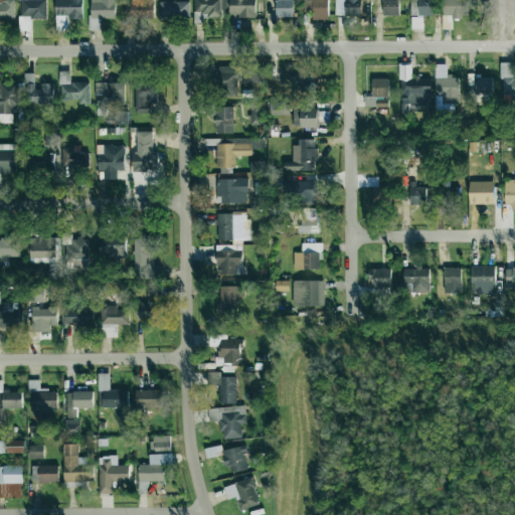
[(14,0),(0,0),(0,19),(14,20),(14,0)]
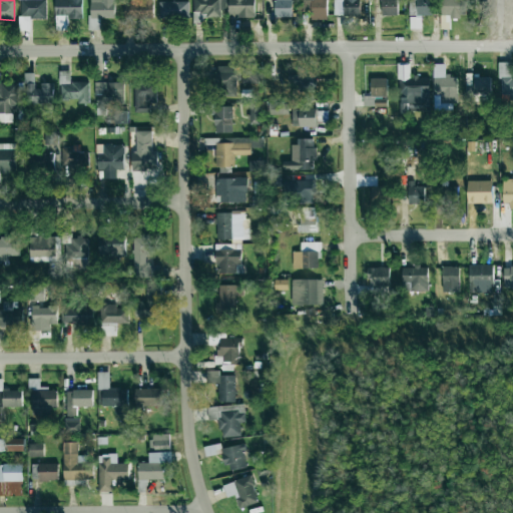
[(18,0),(19,30),(31,30),(31,19),(46,19),(45,0),(18,0)]
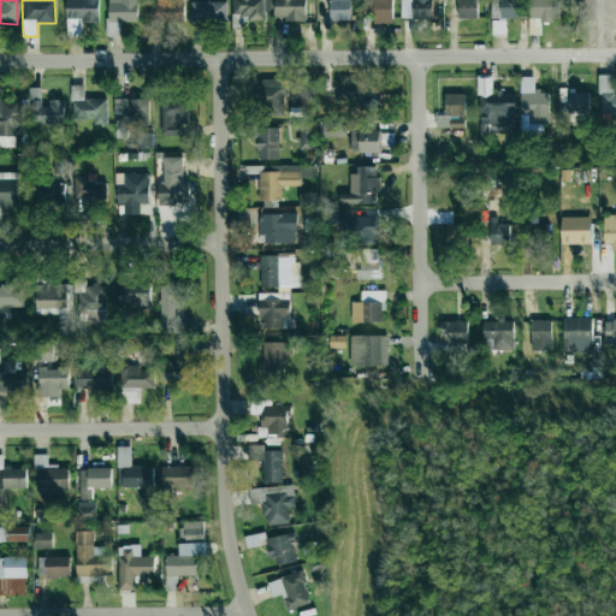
[(66,0),(66,36),(82,36),(82,21),(99,21),(99,0),(66,0)]
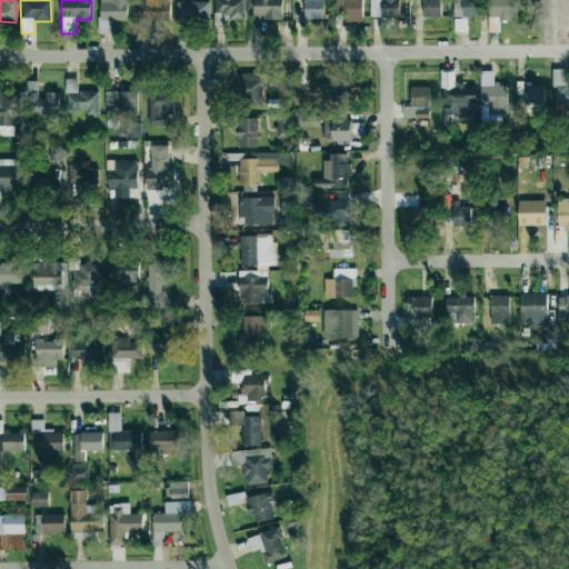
[(127,0),(99,0),(100,20),(127,20),(127,0)]
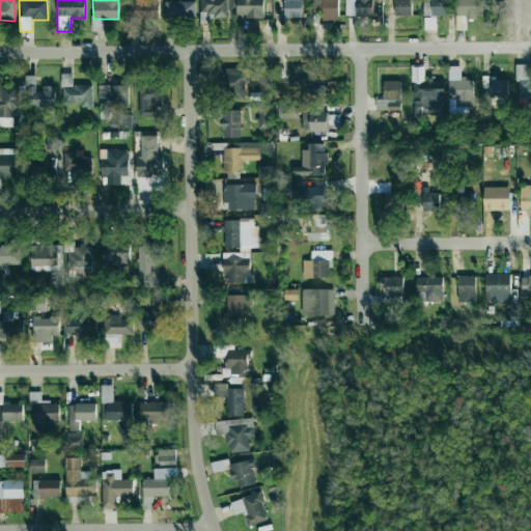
[(128,0),(129,20),(159,20),(158,0),(128,0)]
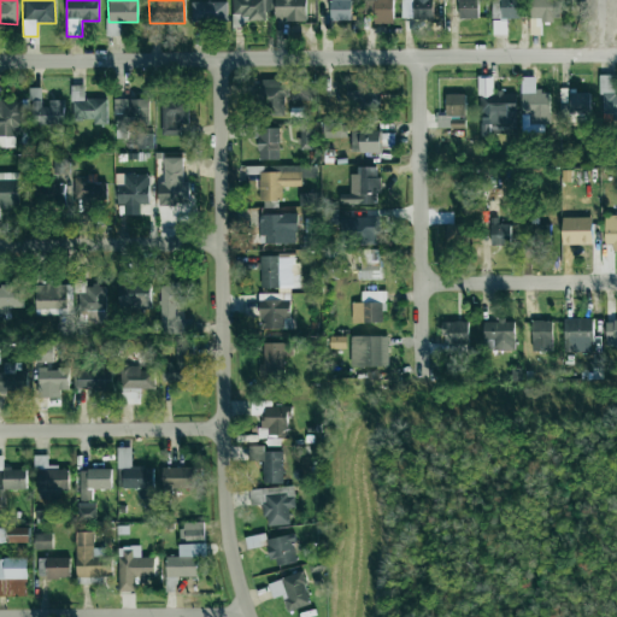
[(306,19),(306,0),(275,0),(275,19),(306,19)]
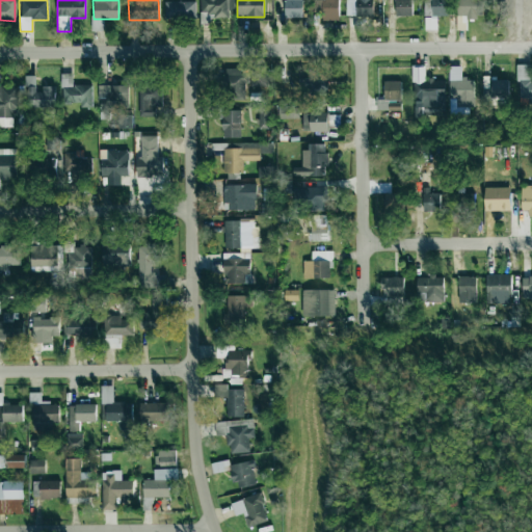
[(302,0),(286,0),(286,18),(302,18),(302,0)]
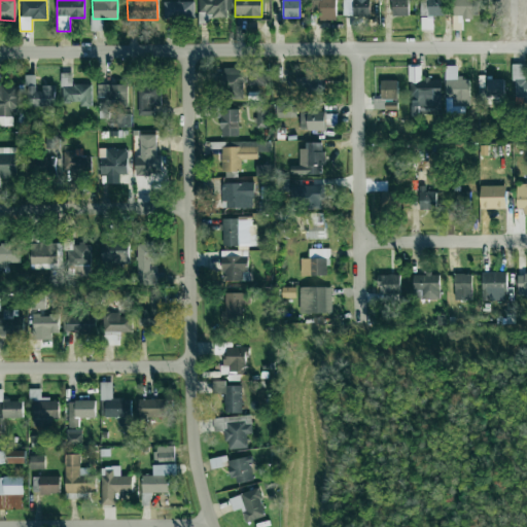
[(336,20),(335,0),(310,0),(311,11),(319,11),(319,20),(336,20)]
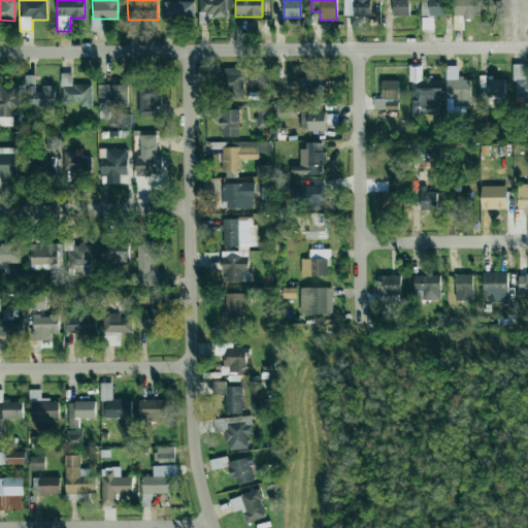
[(370,15),(369,0),(342,0),(343,17),(370,15)]
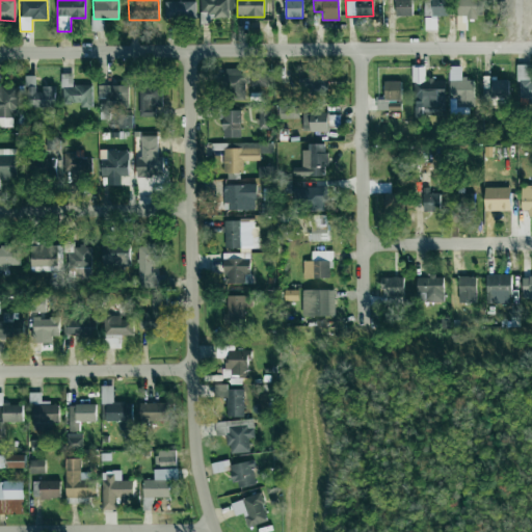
[(410,0),(395,0),(396,16),(411,16),(410,0)]
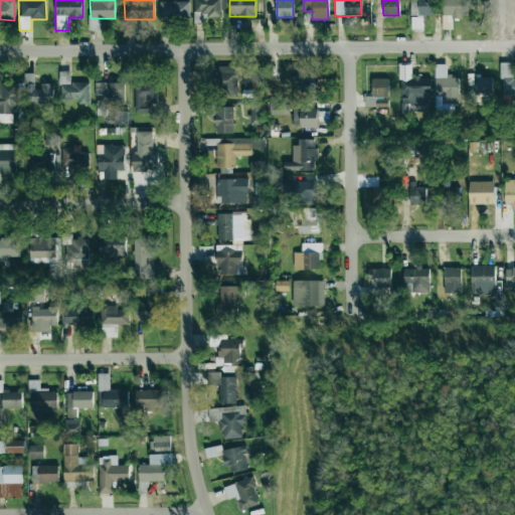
[(410,0),(411,28),(422,28),(422,15),(435,15),(434,0),(410,0)]
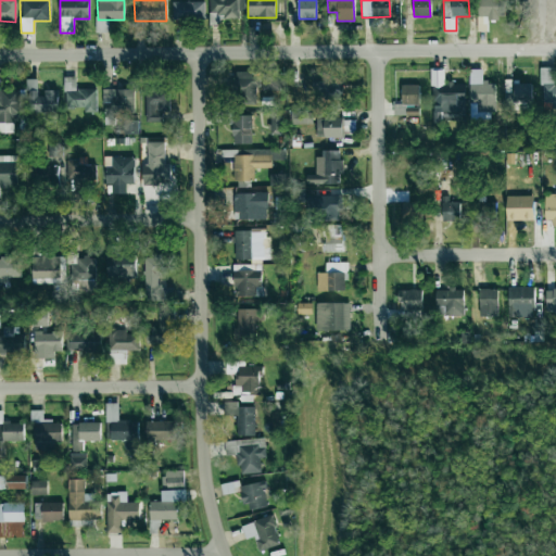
[(478,0),(478,17),(505,19),(504,0),(478,0)]
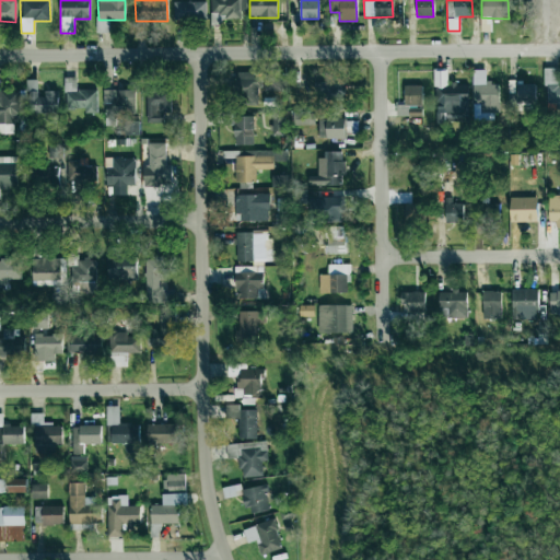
[(207,1),(174,1),(174,19),(206,20),(207,1)]
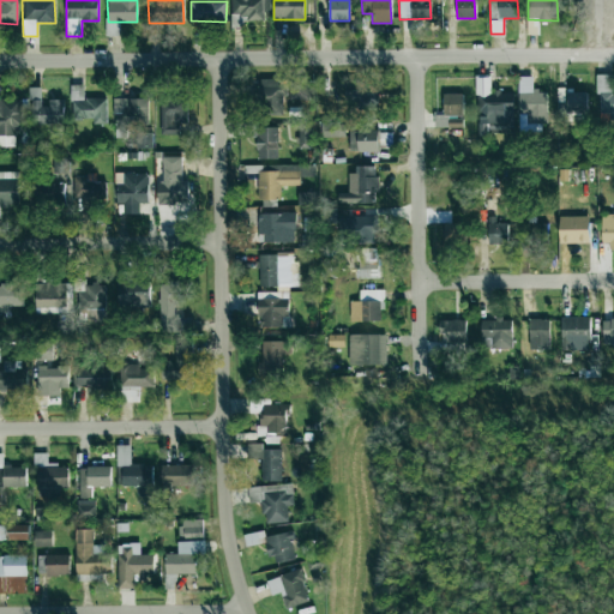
[(613,119),(613,92),(613,94),(612,74),(597,74),(597,113),(611,112),(611,120),(613,119)]
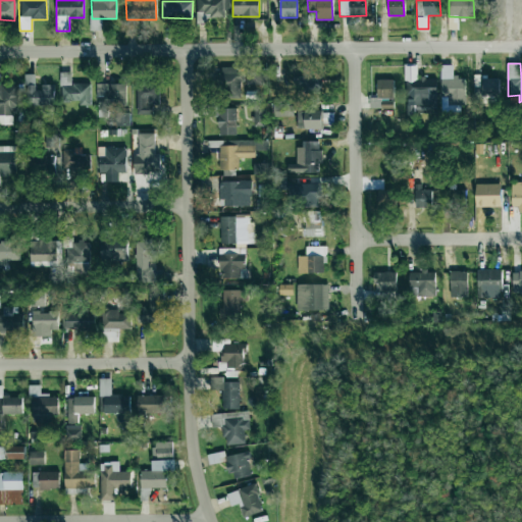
[(246,85),(262,85),(263,65),(246,65),(246,85)]
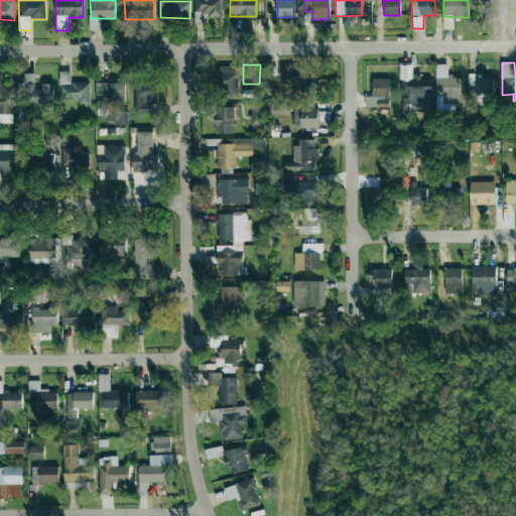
[(432,78),(412,78),(412,65),(401,65),(401,112),(431,112),(432,78)]
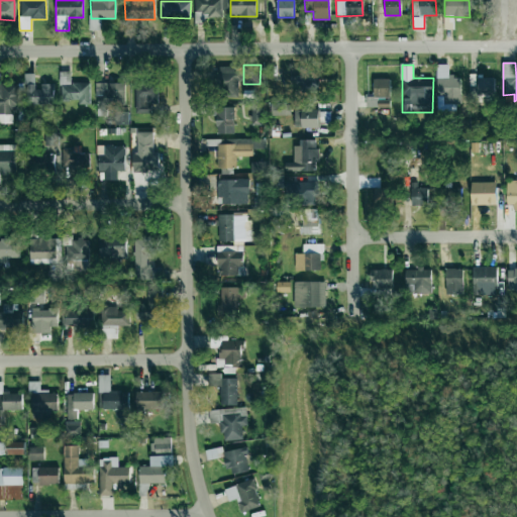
[(436,65),(437,110),(455,110),(455,103),(461,103),(460,76),(448,77),(448,65),(436,65)]
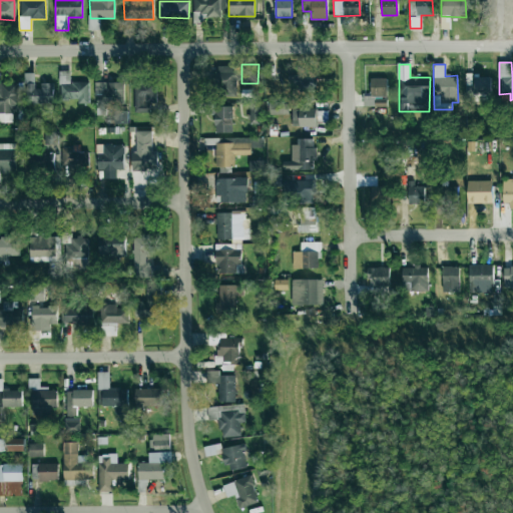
[(236,66),(215,66),(216,96),(237,95),(236,66)]
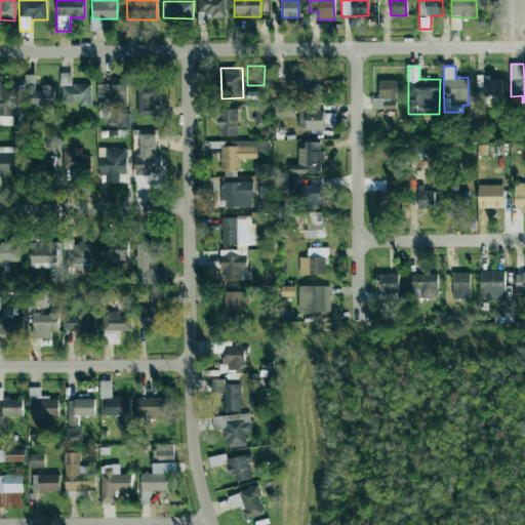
[(90,83),(72,84),(72,72),(62,73),(62,103),(77,102),(78,106),(91,106),(90,83)]
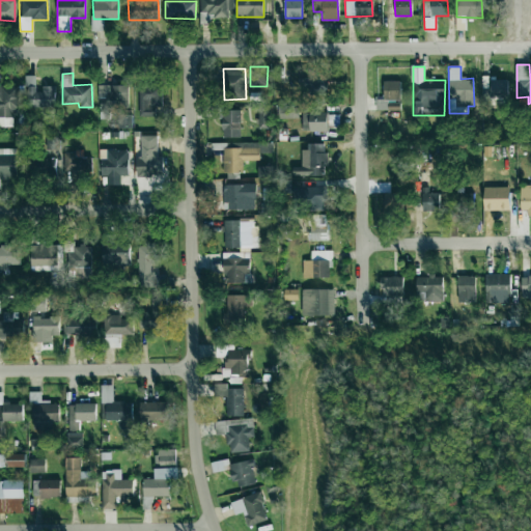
[(27,107),(55,107),(55,86),(37,86),(37,76),(27,76),(27,107)]
